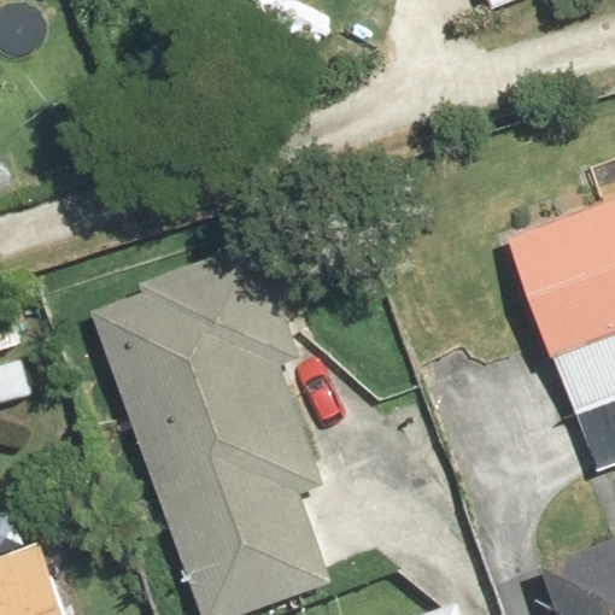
[(589,475),(614,466),(614,201),(507,240),(589,475)]
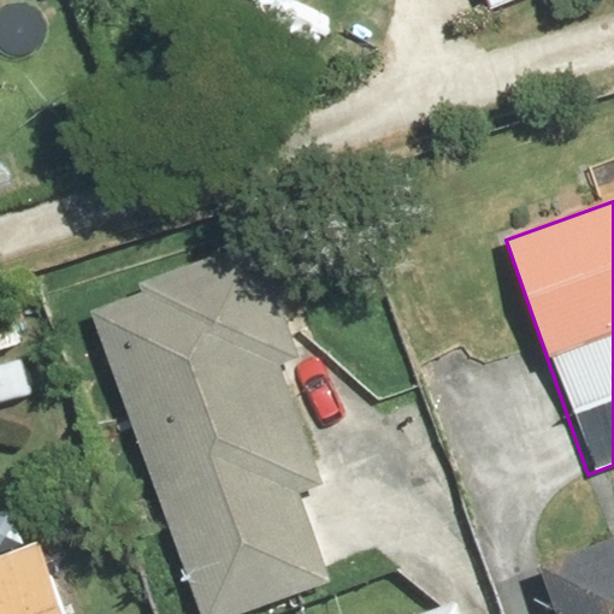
[(337,476),(258,238),(145,277),(152,297),(96,317),(195,613),(240,613),(332,583),(300,488),(337,476)]
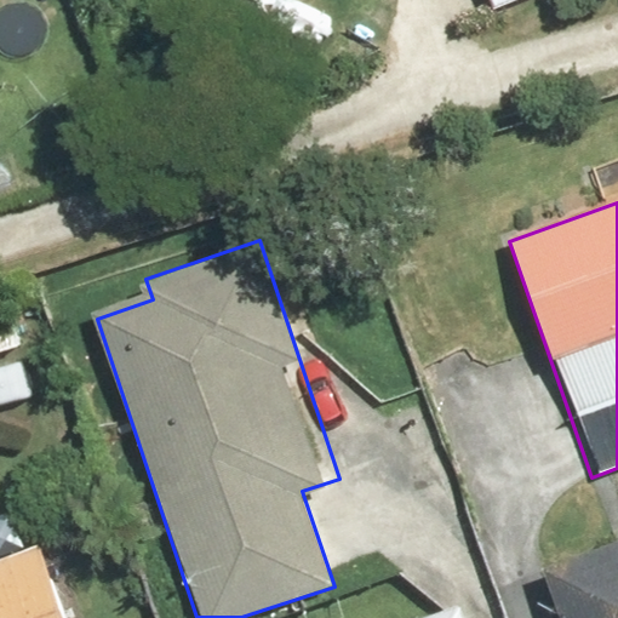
[(9,290),(0,292),(0,354),(28,345),(9,290)]
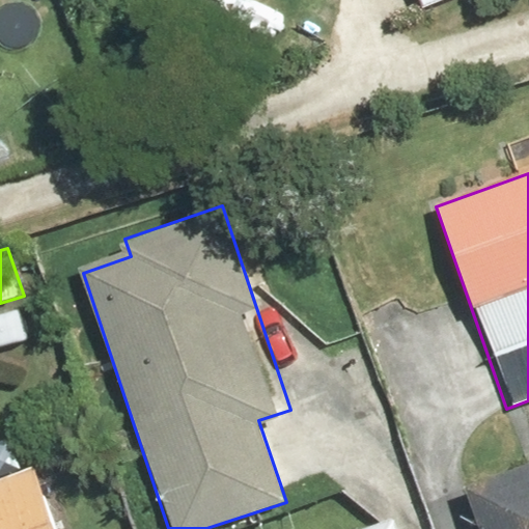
[(56,528),(34,466),(0,477),(0,528),(56,528)]
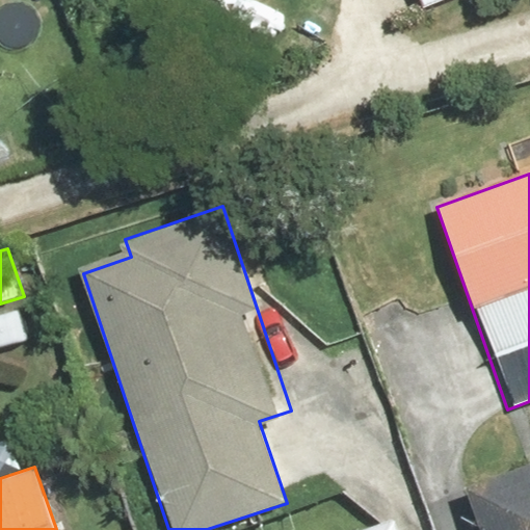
[(529,467),(466,487),(478,529),(529,529),(529,467)]
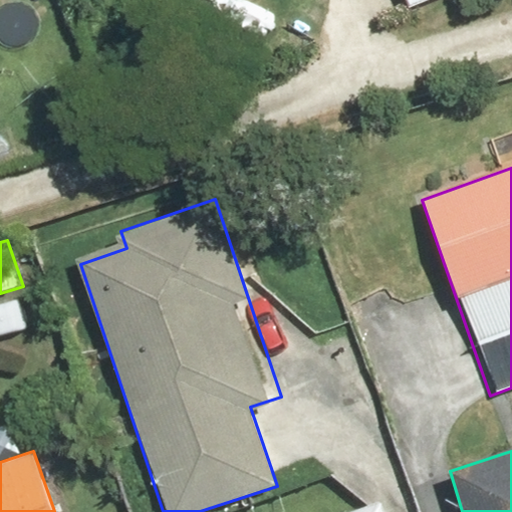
[(384,511),(379,499),(343,511),(384,511)]
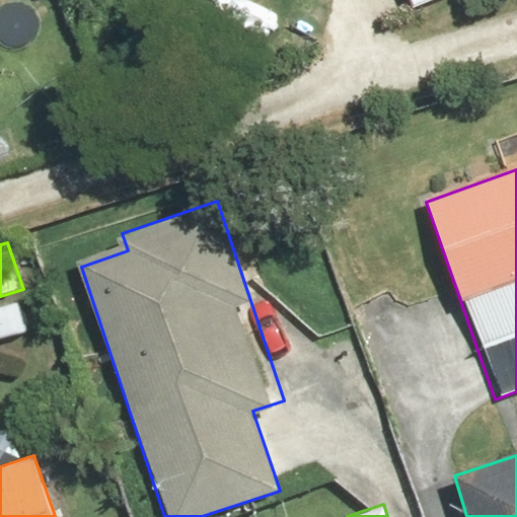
All buildings are outlined.
